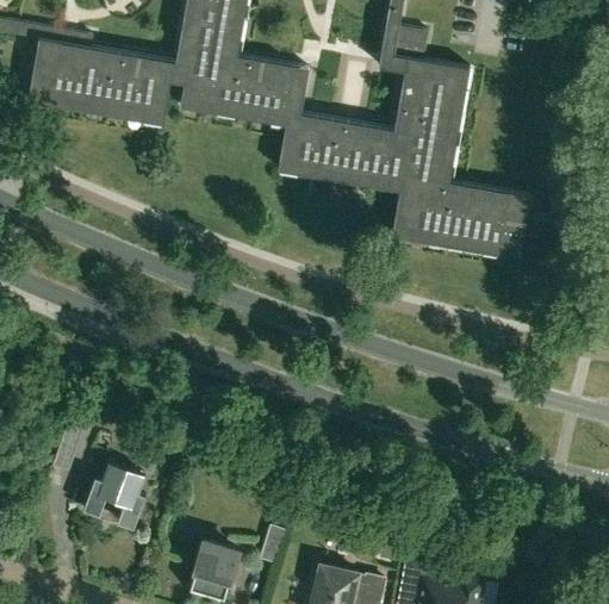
[(185,0),(175,63),(91,50),(92,38),(0,22),(0,35),(38,42),(26,104),(162,126),(169,83),(182,86),(180,107),(285,128),(278,172),(398,193),(390,238),(519,260),(529,198),(449,184),(468,70),(422,62),(427,33),(398,29),(403,0),(389,0),(378,68),(404,73),(393,131),(300,116),(308,69),(237,57),(247,0),(185,0)]
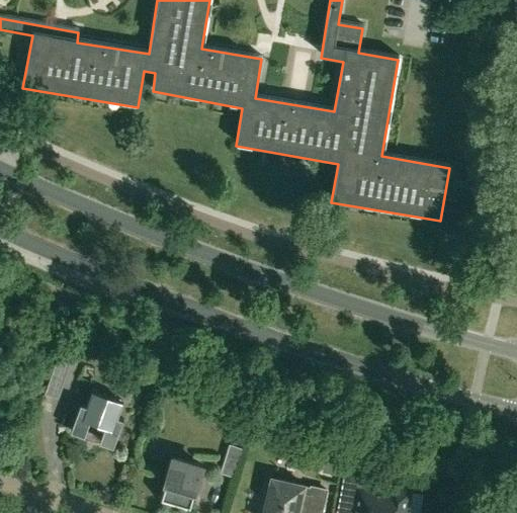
[(69,434),(82,439),(89,423),(104,428),(97,445),(111,450),(121,422),(115,420),(121,405),(90,394),(85,409),(79,407),(69,434)]
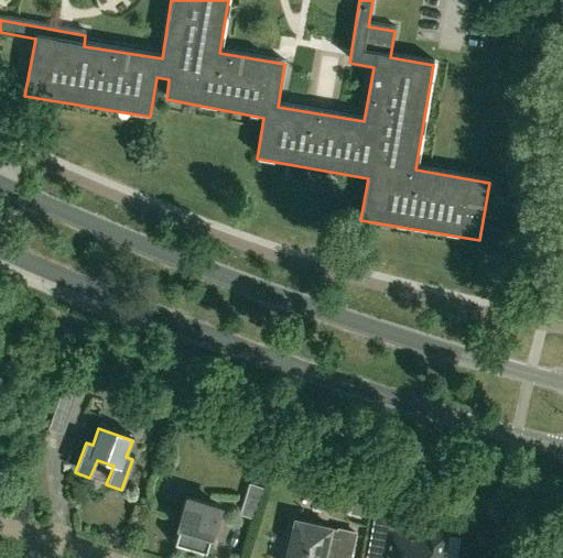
[(238,517),(252,522),(261,490),(247,485),(238,517)]
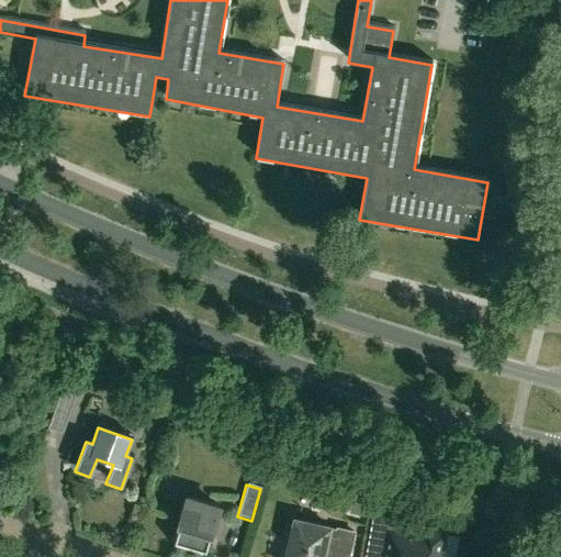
[(217,510),(186,500),(174,544),(204,553),(217,510)]
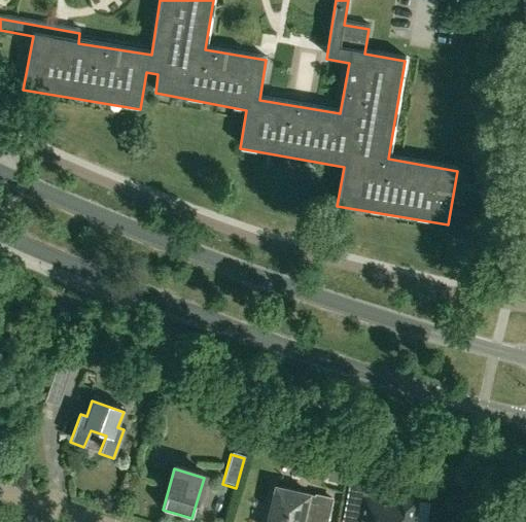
[(326,489),(341,492),(343,481),(328,478),(326,489)]
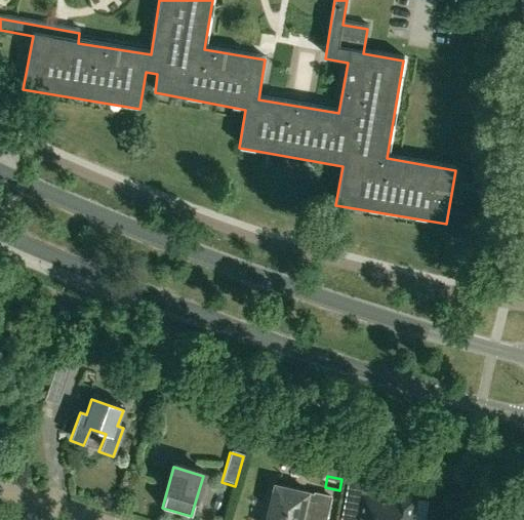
[(270,509),(267,519),(323,519),(328,501),(314,496),(313,498),(306,497),(306,495),(274,488),(273,495),(269,494),(266,508),(270,509)]
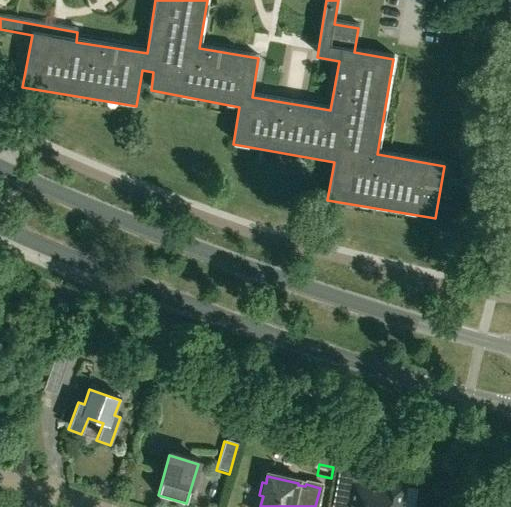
[(400,506),(403,488),(384,485),(383,490),(351,485),(347,506),(400,506)]
